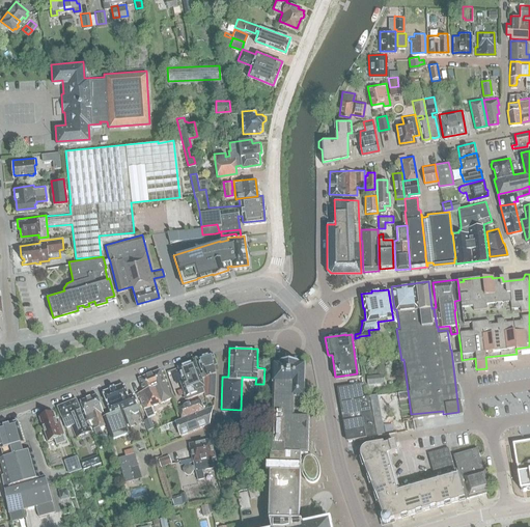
[(201,370),(199,370),(201,376),(203,390),(203,393),(214,394),(215,366),(214,362),(216,361),(212,350),(197,355),(201,370)]
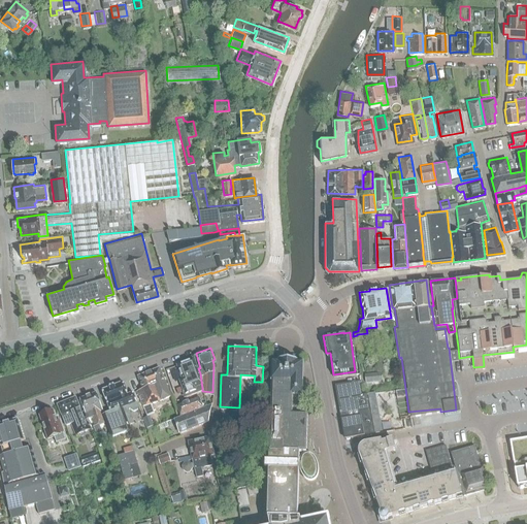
[(185,394),(202,388),(200,373),(198,368),(197,368),(193,356),(175,362),(180,377),(178,378),(185,394)]
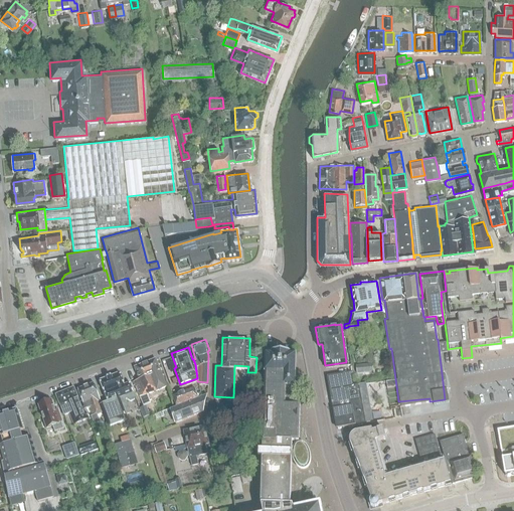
[(258,449),(257,464),(261,464),(259,504),(261,504),(288,505),(290,457),(294,457),(301,457),(301,450),(291,450),(291,440),(297,440),(299,403),(299,402),(291,402),(292,383),(294,383),(295,363),(295,352),(289,351),(289,349),(272,348),(272,351),(265,351),(264,385),(262,430),(261,430),(261,442),(261,449),(258,449)]
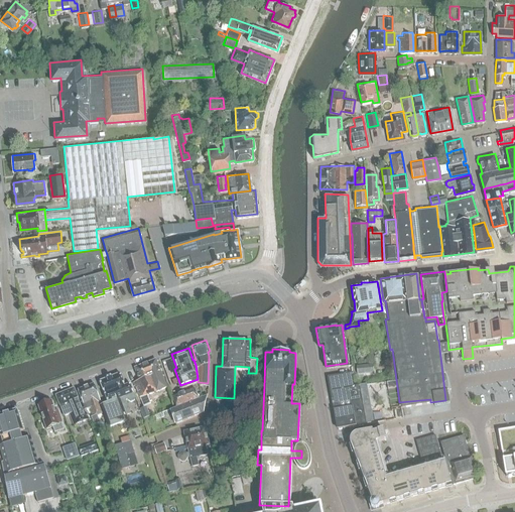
[(164,384),(154,357),(135,364),(139,376),(133,379),(143,404),(150,401),(146,391),(159,386),(164,384)]
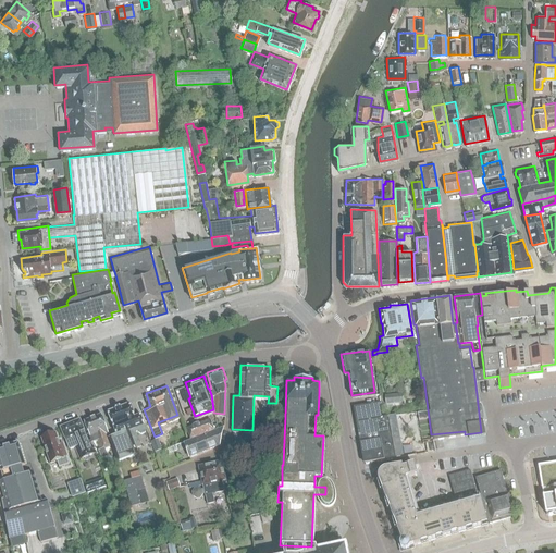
[(402,390),(384,392),(385,401),(403,398),(402,390)]
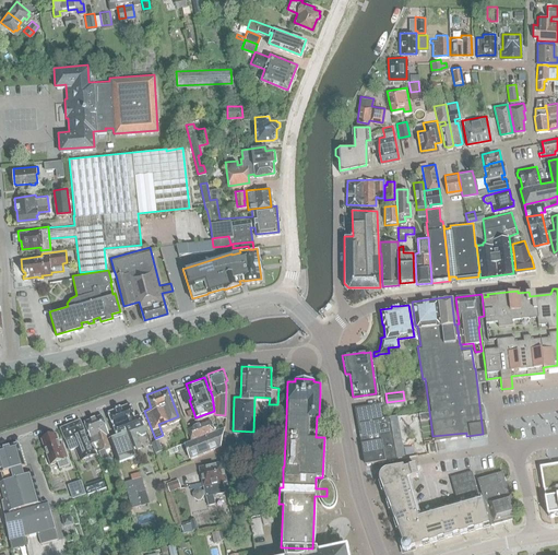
[(354,405),(356,420),(364,462),(372,461),(380,459),(395,457),(391,433),(400,432),(396,417),(389,418),(388,414),(382,415),(379,400),(354,405)]
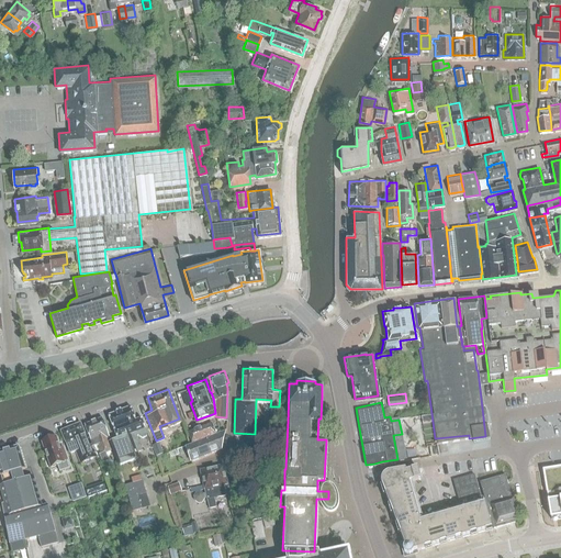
[(135,416),(130,404),(109,412),(118,436),(109,438),(118,462),(138,455),(137,450),(143,448),(136,433),(137,432),(141,435),(145,434),(146,431),(144,425),(141,414),(135,416)]
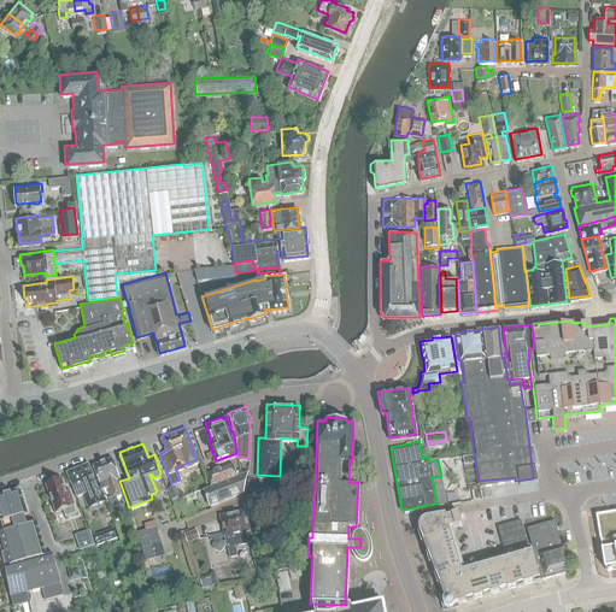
[(92,463),(94,468),(100,483),(107,481),(111,494),(107,495),(111,501),(117,499),(115,493),(122,490),(117,477),(119,476),(112,455),(92,463)]
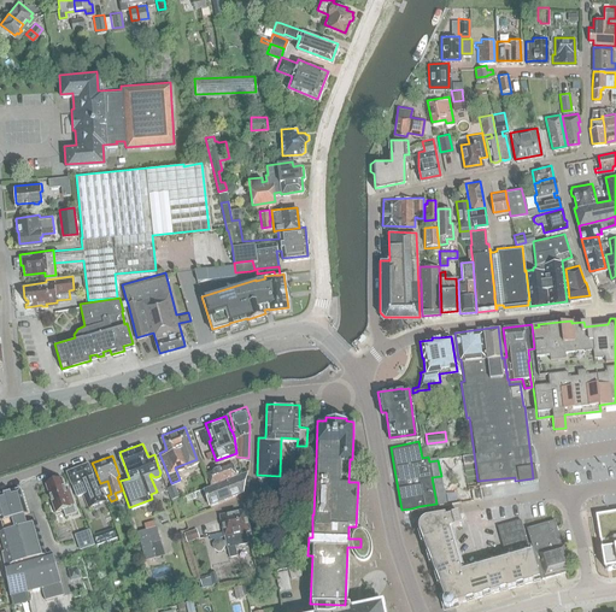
[(100,483),(94,468),(91,469),(88,460),(65,469),(72,487),(72,486),(75,493),(82,490),(87,504),(105,496),(100,483)]
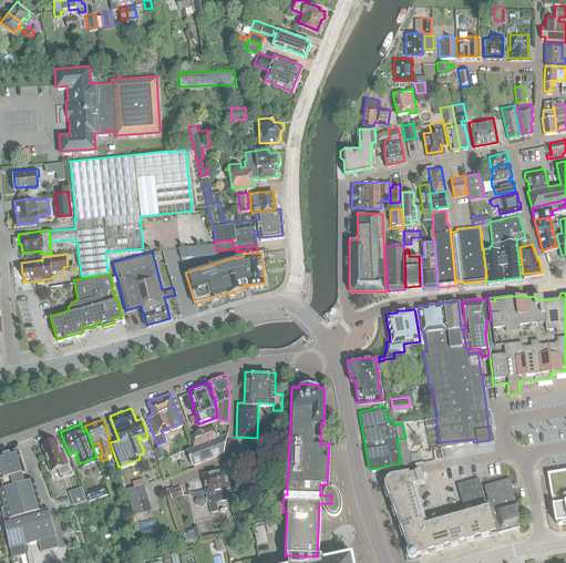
[(216,434),(212,425),(188,432),(193,443),(216,434)]
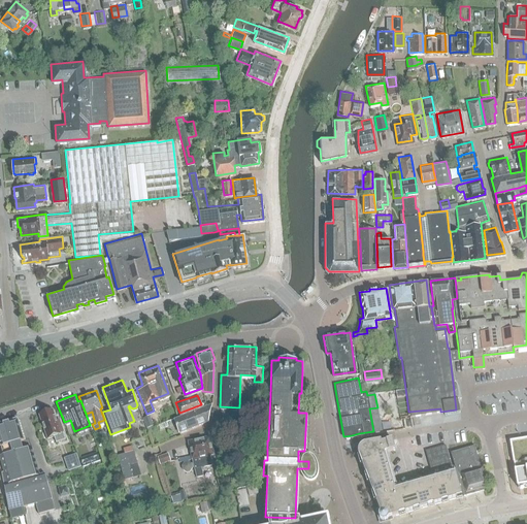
[(206,419),(210,402),(174,417),(178,430),(206,419)]
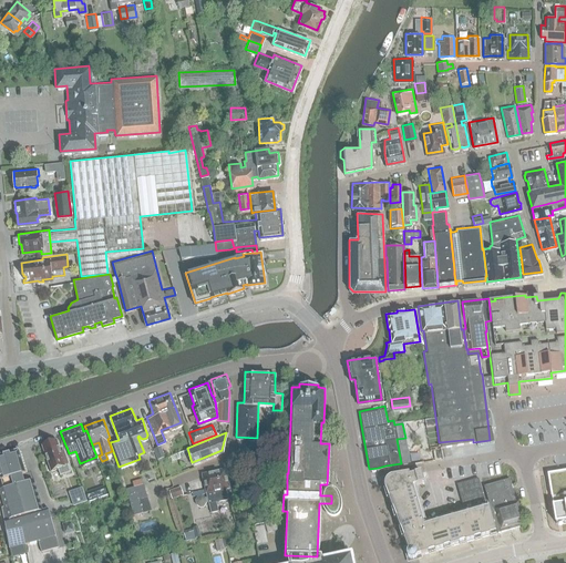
[(59,450),(55,438),(41,442),(41,443),(40,444),(42,450),(43,449),(47,459),(45,460),(49,469),(57,466),(59,472),(69,469),(62,449),(59,450)]
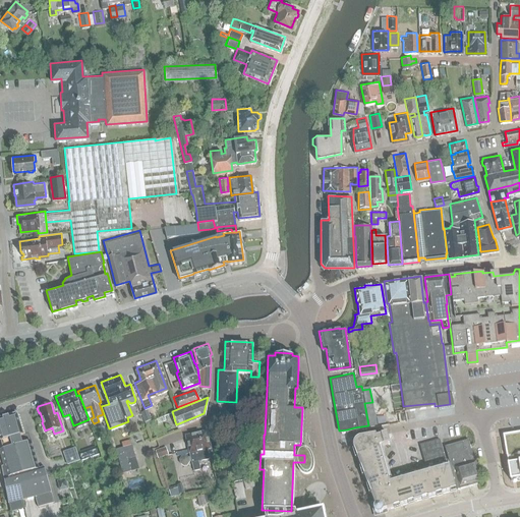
[(150,417),(147,407),(139,409),(143,420),(150,417)]
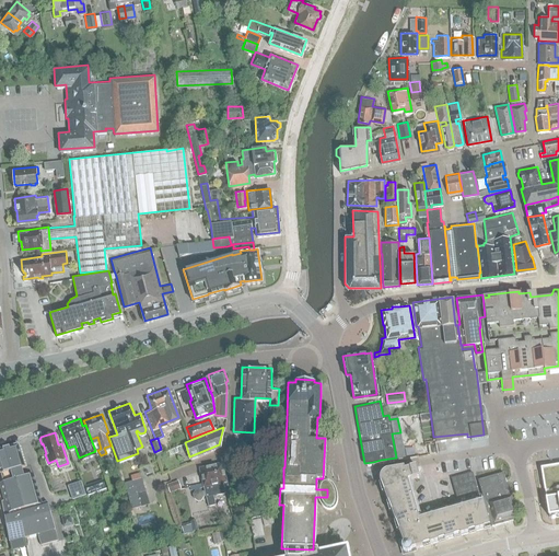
[(18,465),(23,464),(16,441),(3,446),(9,467),(12,477),(13,477),(22,507),(16,508),(23,535),(35,531),(38,543),(56,537),(53,525),(46,499),(41,501),(32,472),(20,475),(18,465)]
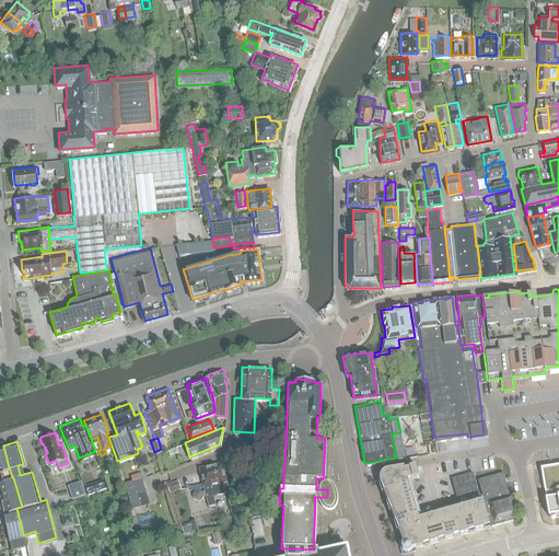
[(8,540),(23,535),(16,508),(22,507),(13,477),(12,477),(9,467),(3,446),(0,446),(0,472),(2,479),(0,481),(0,486),(2,498),(1,507),(8,540)]
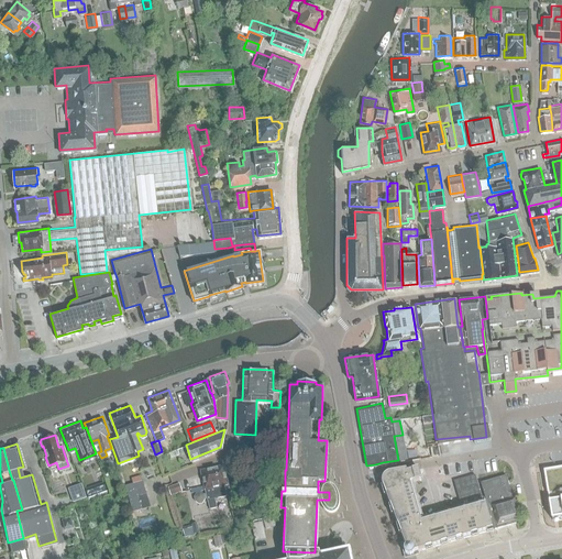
[(226,482),(221,463),(200,468),(205,491),(202,491),(199,490),(195,491),(193,494),(194,499),(197,501),(201,500),(204,496),(206,495),(207,497),(209,506),(216,505),(213,495),(224,493),(222,483),(226,482)]
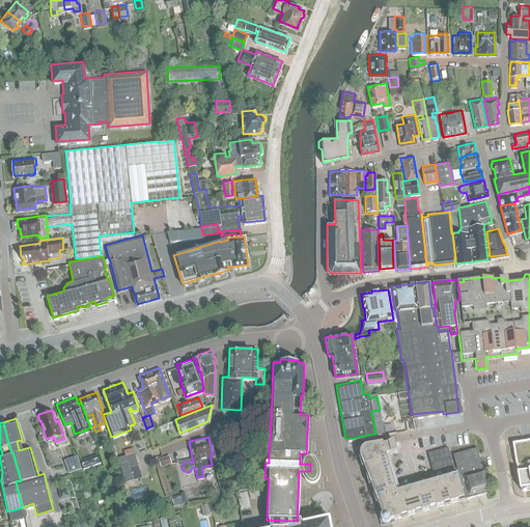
[(529,438),(512,441),(515,463),(517,469),(518,468),(527,467),(528,469),(518,470),(517,470),(520,487),(521,487),(529,486),(529,484),(529,438)]
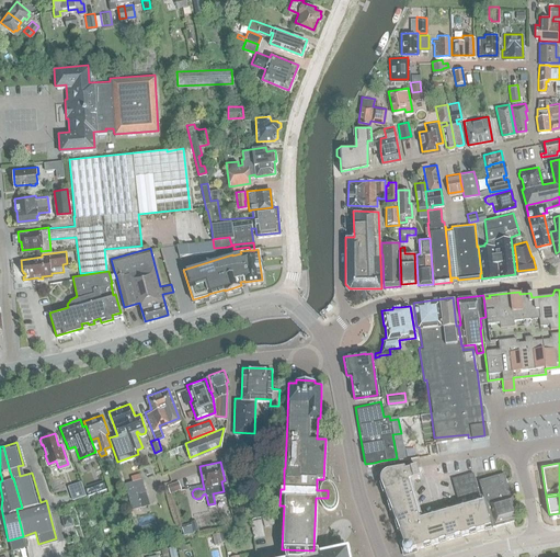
[(419,475),(416,465),(404,467),(403,465),(386,468),(385,469),(384,470),(383,470),(381,472),(380,474),(380,475),(379,477),(379,478),(380,480),(403,541),(401,544),(401,546),(402,548),(404,550),(408,550),(410,549),(412,547),(490,524),(482,499),(419,518),(408,478),(412,476),(419,475)]
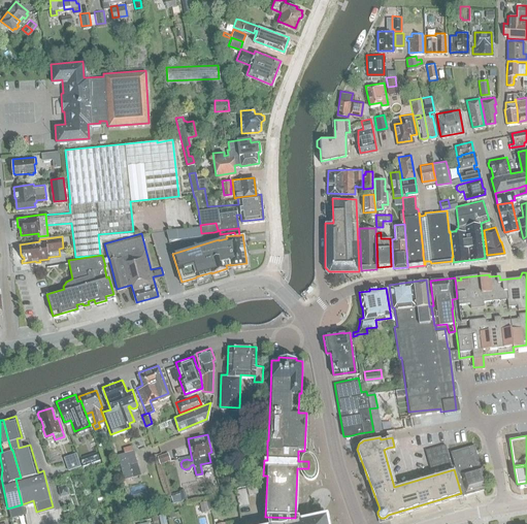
[(450,462),(445,443),(425,448),(430,467),(450,462)]
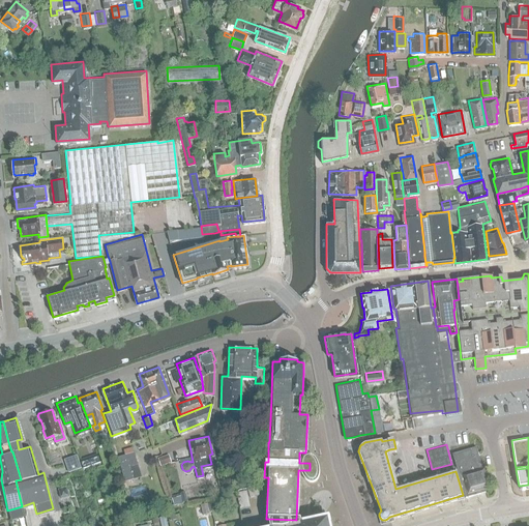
[(488,486),(475,444),(451,451),(464,492),(465,496),(486,490),(485,487),(488,486)]
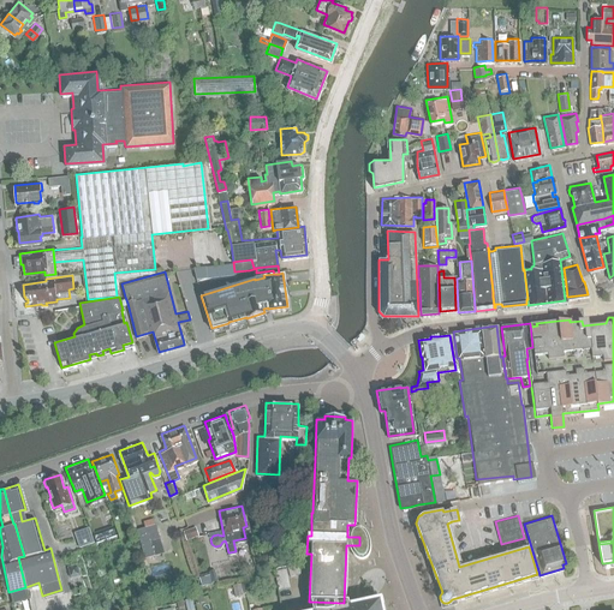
[(159,536),(155,521),(136,527),(144,555),(154,552),(150,538),(159,536)]
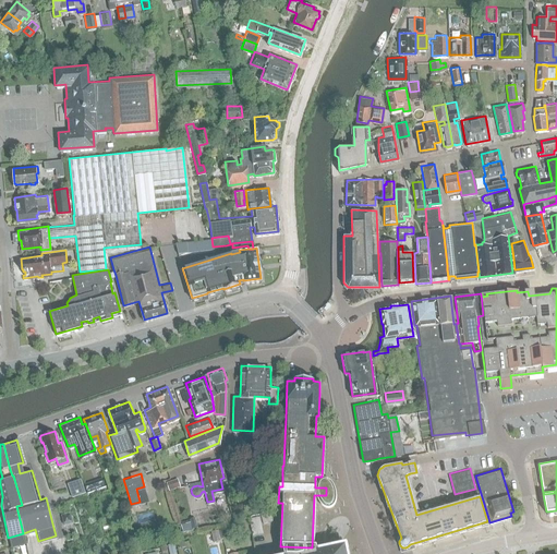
[(166,480),(169,488),(179,484),(177,476),(166,480)]
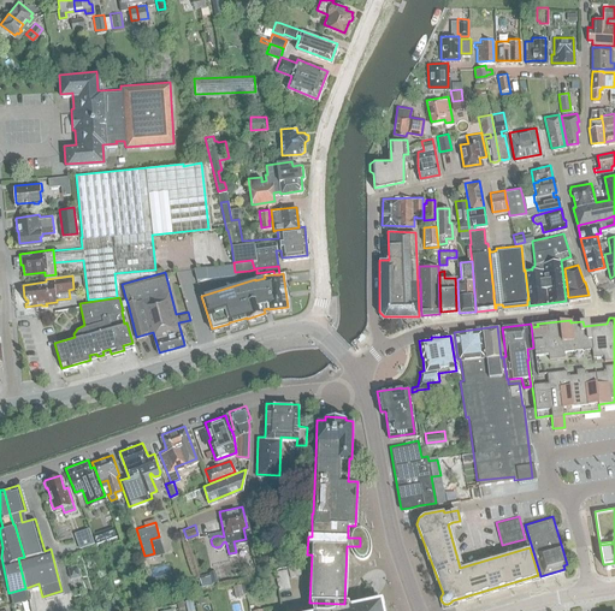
[(93,541),(88,526),(74,531),(78,546),(93,541)]
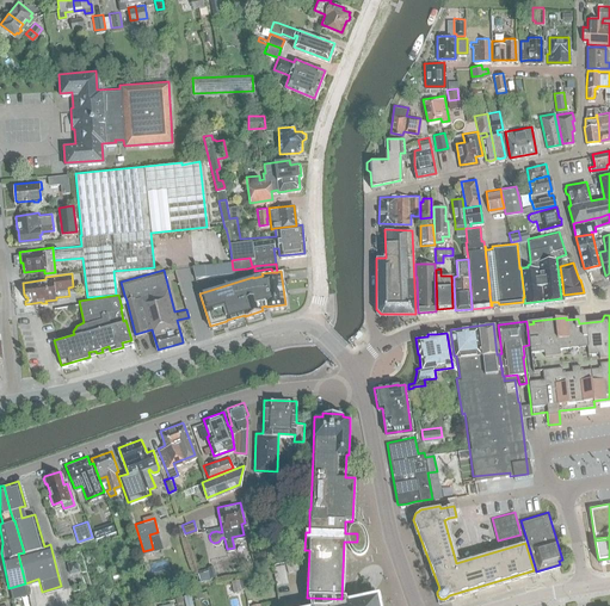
[(100,524),(92,527),(96,537),(105,533),(100,524)]
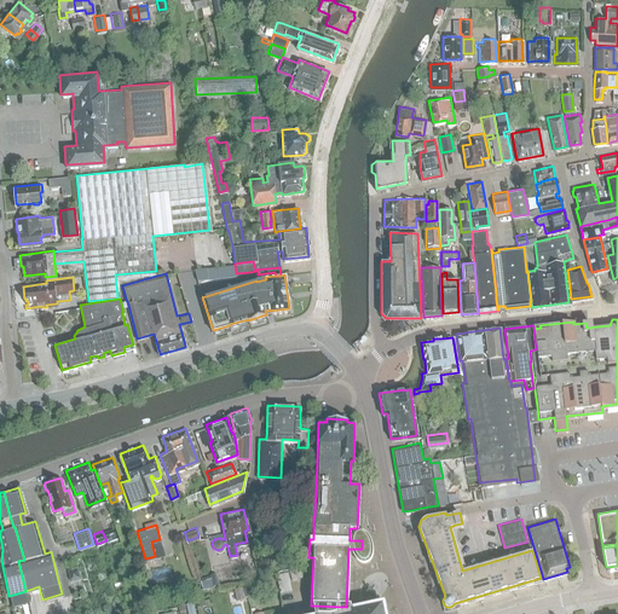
[(70,566),(74,592),(92,590),(87,563),(70,566)]
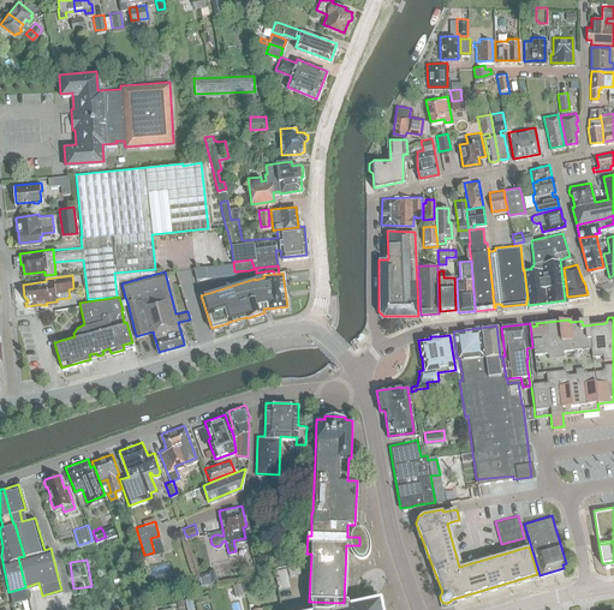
[(300,570),(298,562),(286,564),(288,574),(300,570)]
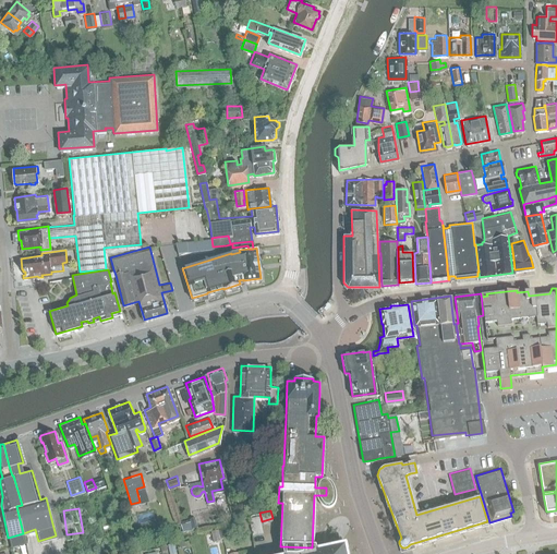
[(196,526),(194,515),(189,517),(180,520),(182,528),(196,526)]
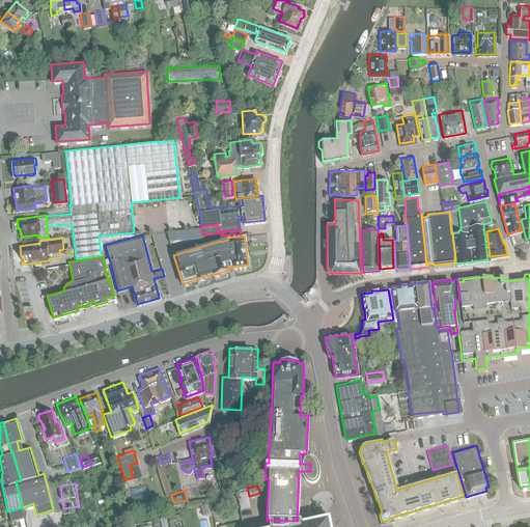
[(249,505),(247,490),(236,491),(239,507),(249,505)]
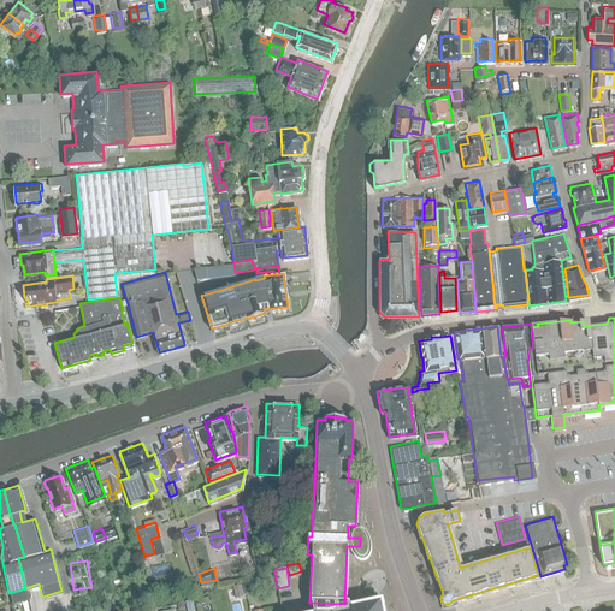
[(191,583),(189,575),(178,577),(181,586),(191,583)]
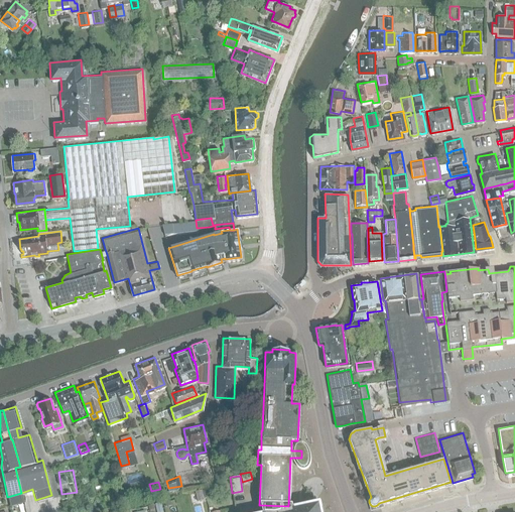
[(206,495),(204,487),(195,489),(197,499),(203,497),(203,496),(206,495)]
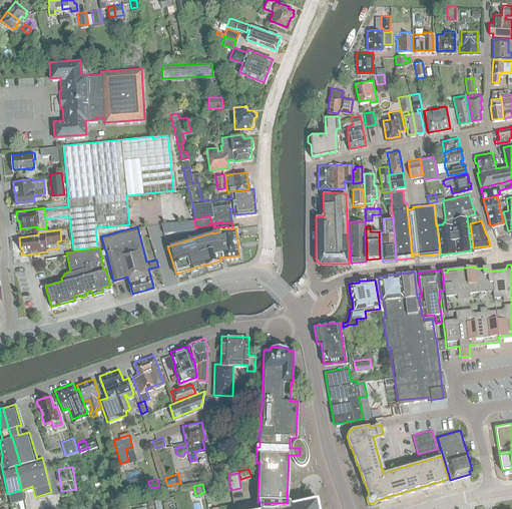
[(155,508),(162,507),(159,497),(153,498),(155,508)]
